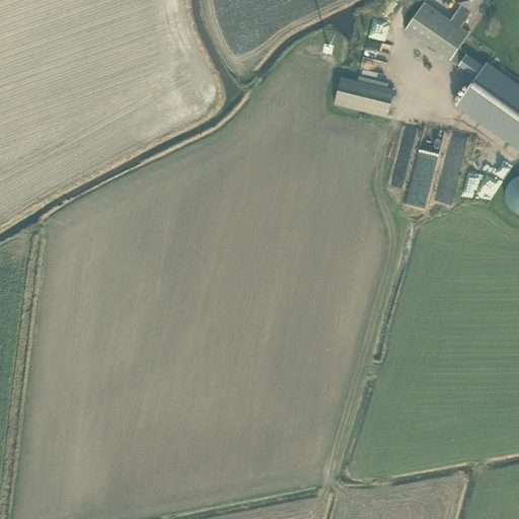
[(397,5),(390,0),(386,0),(378,10),(386,17),(397,5)]
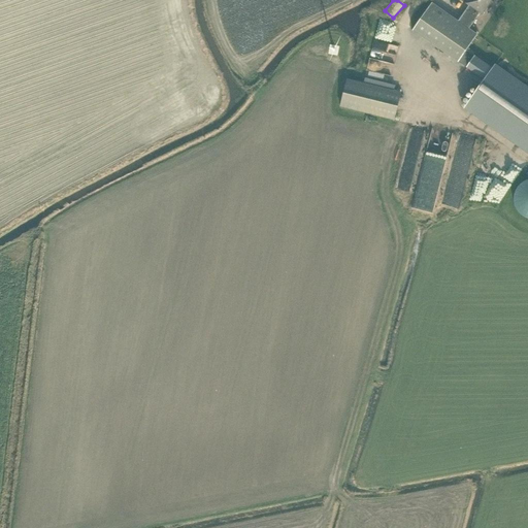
[(479,76),(484,80),(492,69),(466,52),(477,36),(469,30),(481,13),(483,14),(492,0),(469,0),(467,4),(469,6),(458,22),(432,3),(413,31),(458,63),(459,63),(479,76)]
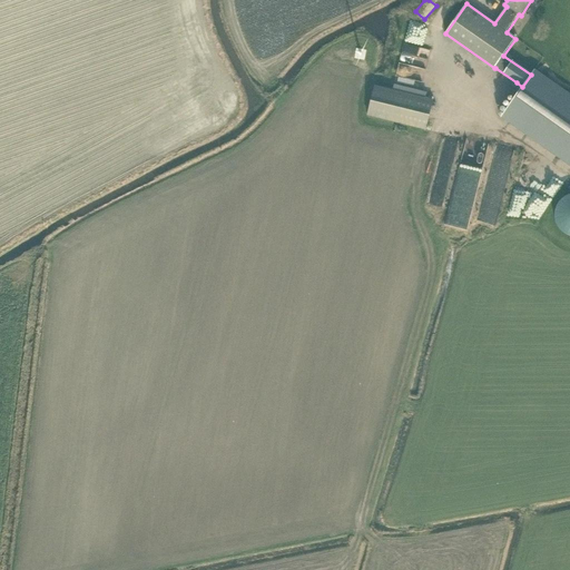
[(517,128),(569,165),(569,96),(533,71),(531,75),(522,87),(517,96),(501,117),(517,128)]
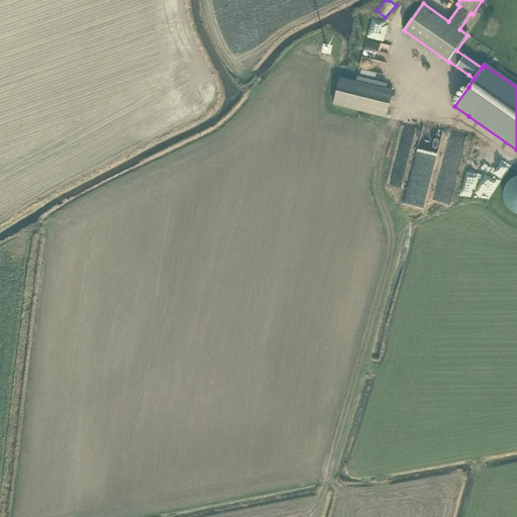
[(339,78),(333,105),(386,118),(392,91),(339,78)]
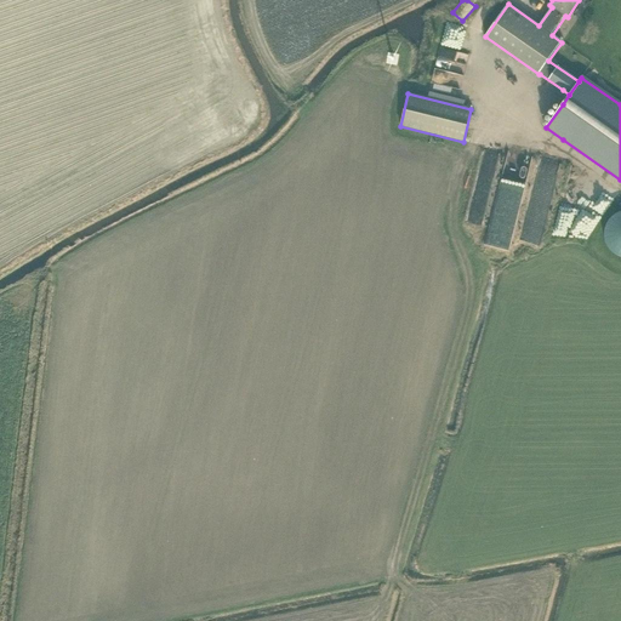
[(467,223),(483,227),(493,188),(477,183),(467,223)]
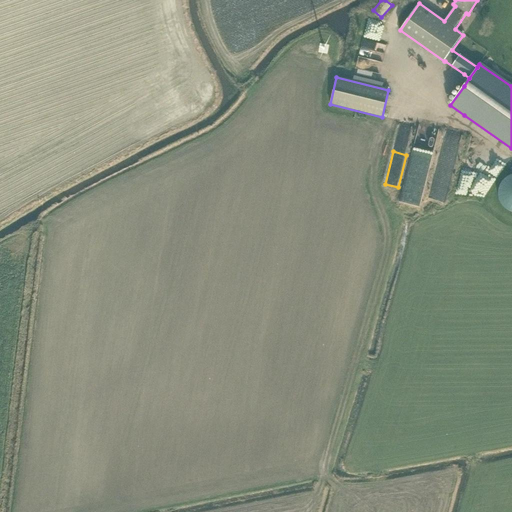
[(511,176),(506,175),(499,210),(511,212),(511,176)]
